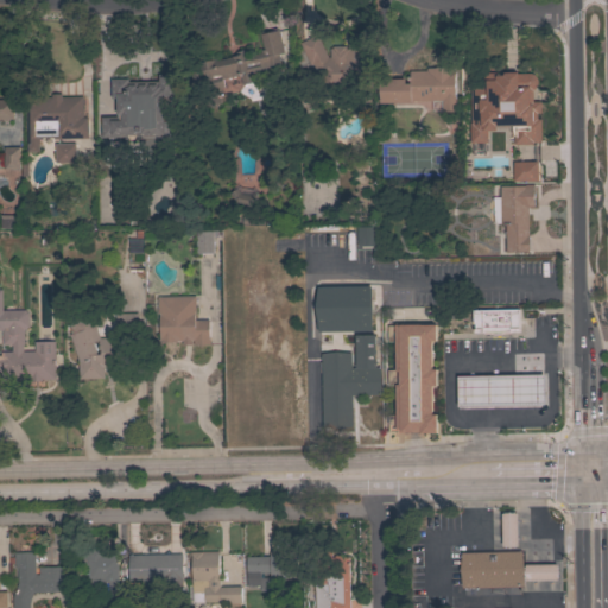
[(284,54),(279,55),(280,64),(261,68),(261,73),(252,74),(254,82),(242,84),(240,75),(222,78),(225,87),(217,88),(221,102),(219,103),(219,106),(210,108),(209,106),(207,106),(202,81),(192,83),(189,64),(215,59),(216,59),(236,56),(236,52),(247,50),(248,56),(261,52),(260,50),(264,50),(260,35),(279,30),(284,54)]
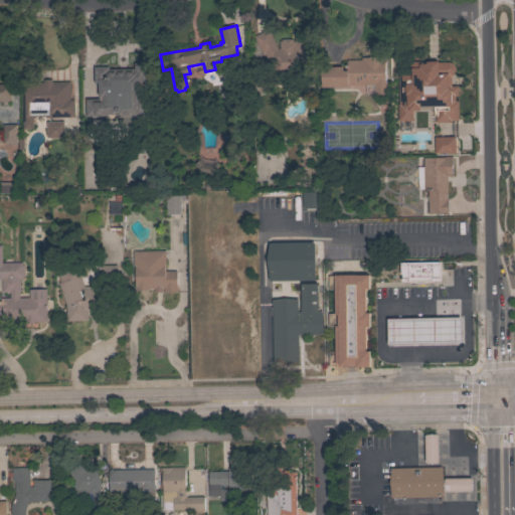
[(280,48),(280,41),(282,41),(282,39),(293,39),(293,40),(295,40),(294,30),(298,30),(298,28),(307,28),(307,31),(312,31),(312,46),(311,46),(311,56),(314,56),(315,75),(275,76),(265,54),(263,55),(253,36),(269,29),(278,48),(280,48)]
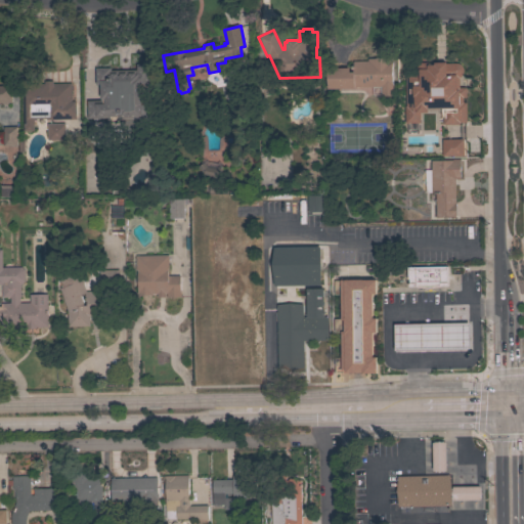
[(454,54),(456,70),(453,70),(456,90),(454,90),(462,141),(441,144),(439,127),(441,127),(438,107),(434,108),(432,94),(428,94),(425,75),(422,75),(420,59),(454,54)]
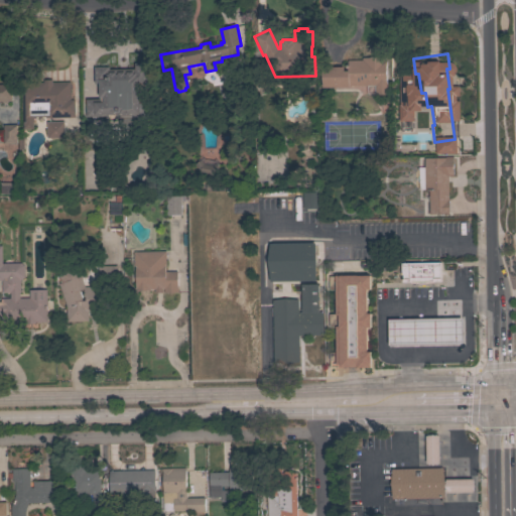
[(344,67),(344,60),(362,60),(362,57),(385,56),(386,83),(387,83),(387,94),(366,95),(366,85),(349,86),(349,87),(323,88),(323,67),(344,67)]
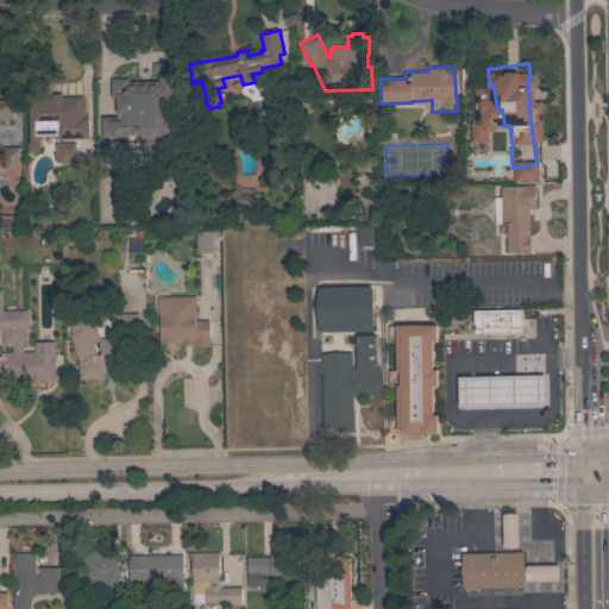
[(111,79),(129,79),(129,82),(158,81),(158,73),(174,73),(175,151),(140,152),(140,136),(138,136),(138,137),(135,140),(131,140),(127,138),(127,137),(101,137),(101,117),(117,117),(117,98),(111,98),(111,79)]
